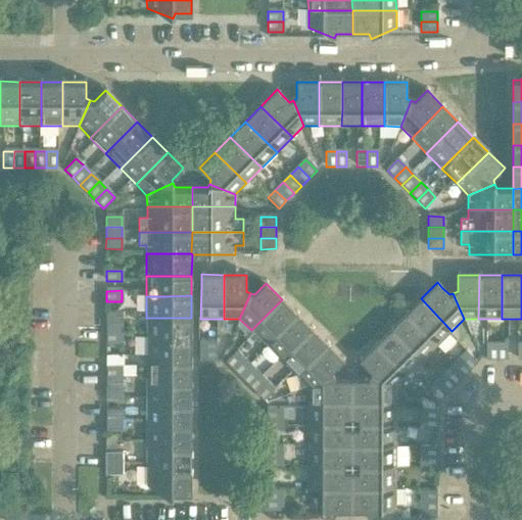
[(421,298),(406,314),(436,346),(452,331),(421,298)]
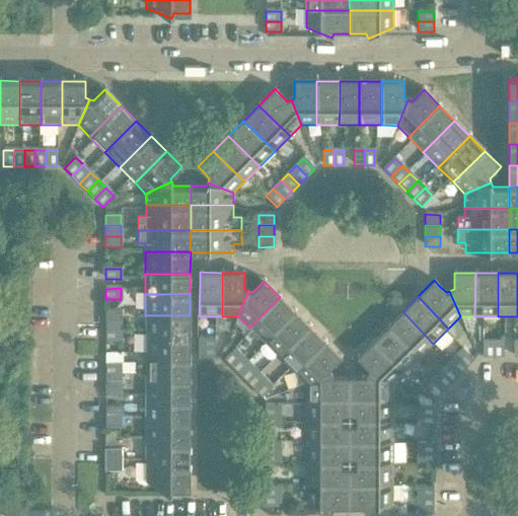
[(280,297),(249,327),(265,343),(295,312),(280,297)]
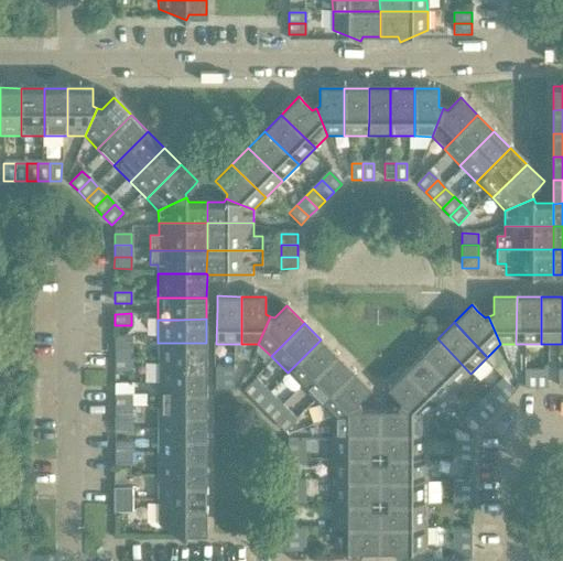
[(437,338),(422,355),(454,389),(471,374),(437,338)]
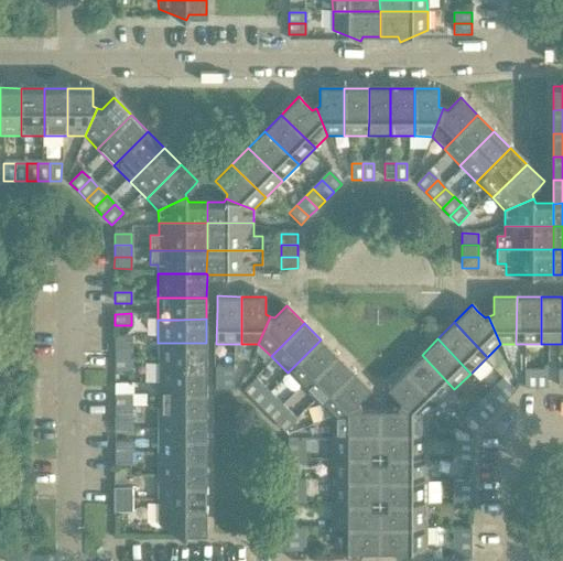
[(321,340),(288,373),(304,389),(337,356),(321,340)]
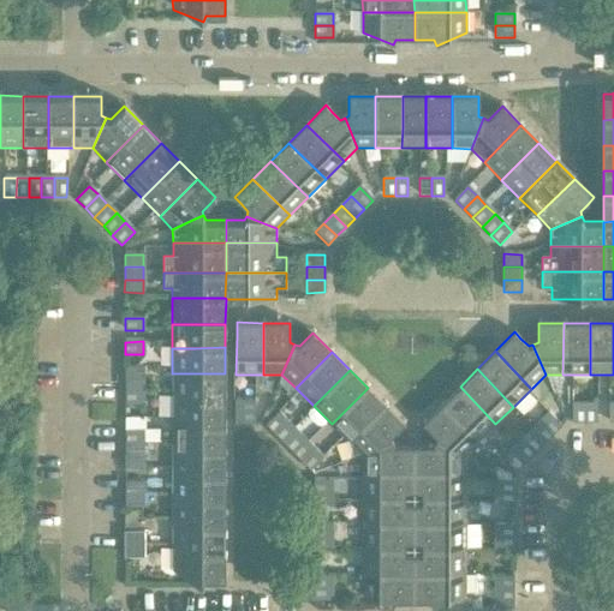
[(225,373),(172,373),(172,400),(225,400),(225,373)]
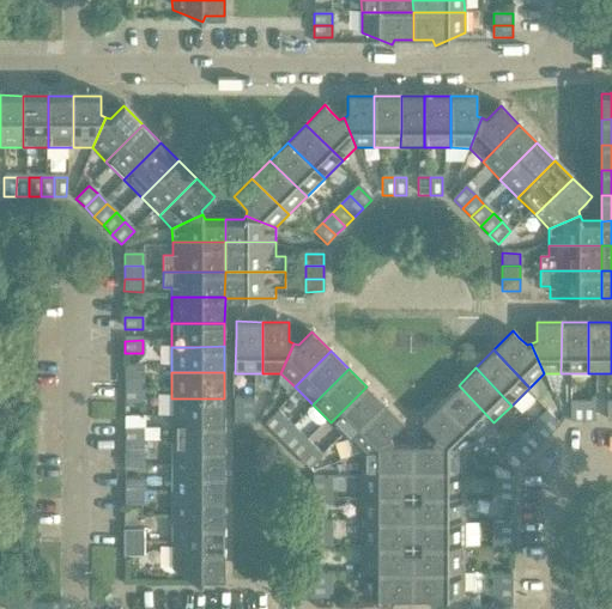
[(125,391),(143,391),(143,379),(125,379),(125,391)]
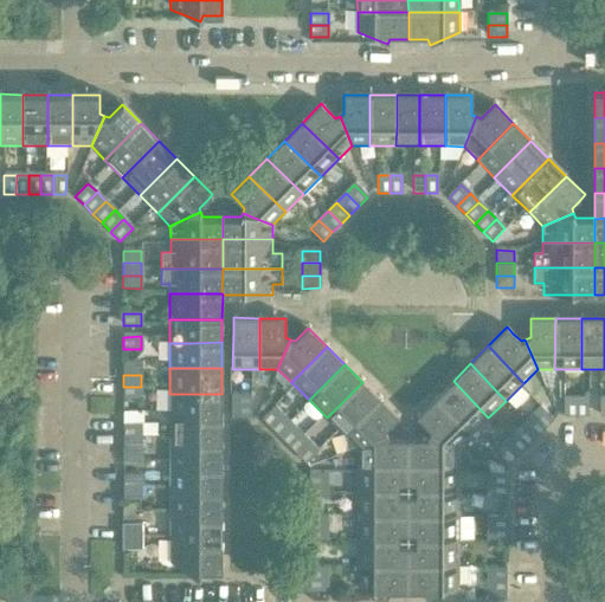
[(454,381),(435,399),(470,437),(488,418),(454,381)]
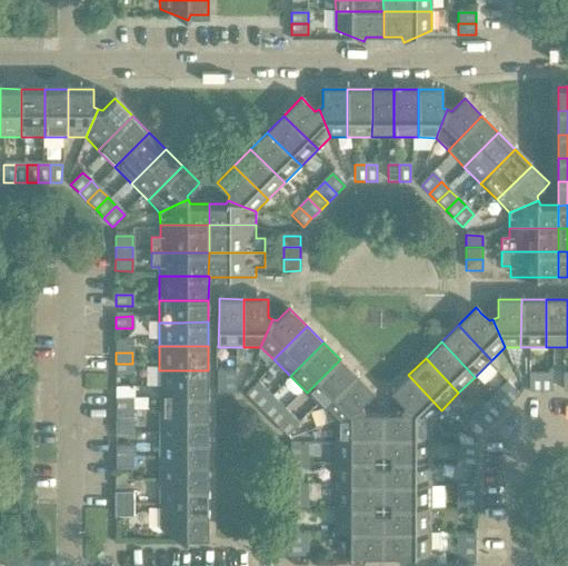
[(340,359),(307,393),(324,409),(357,376),(340,359)]
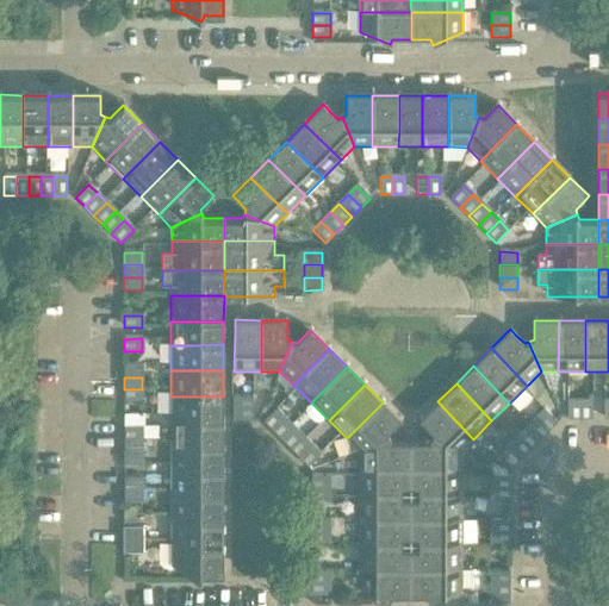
[(142,389),(124,389),(124,401),(142,401),(142,389)]
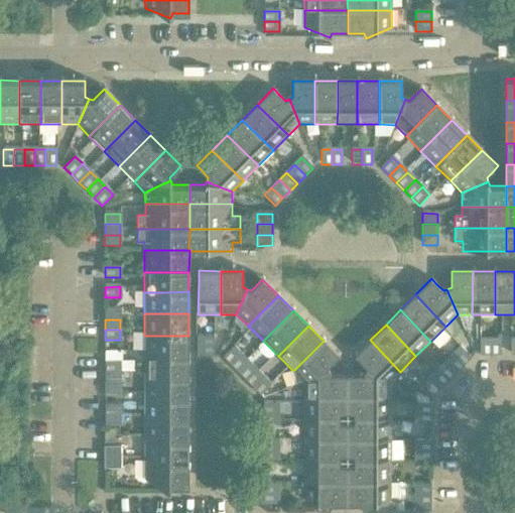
[(188,336),(144,336),(144,357),(188,357),(188,336)]
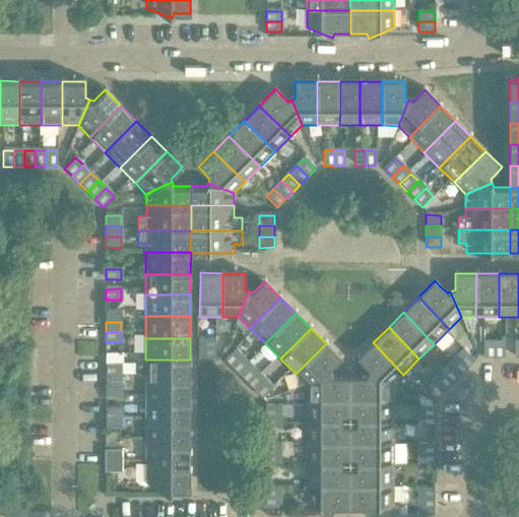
[(199,349),(215,349),(215,339),(199,339),(199,349)]
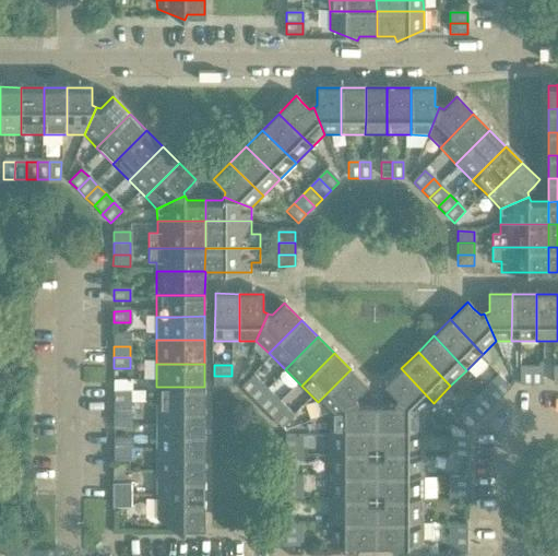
[(401,368),(383,385),(390,391),(396,399),(395,402),(423,414),(434,403),(401,368)]
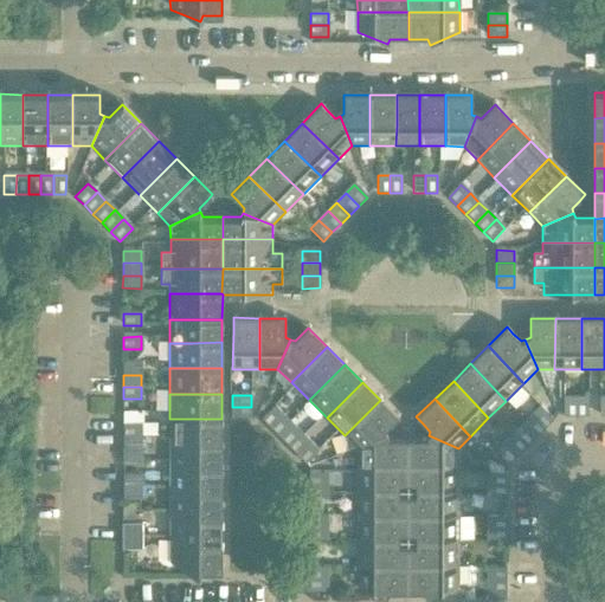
[(575,416),(575,399),(564,399),(564,416),(575,416)]
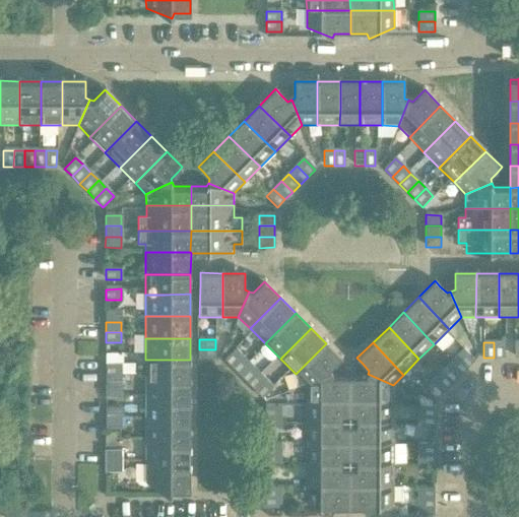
[(494,342),(494,358),(505,358),(505,342),(494,342)]
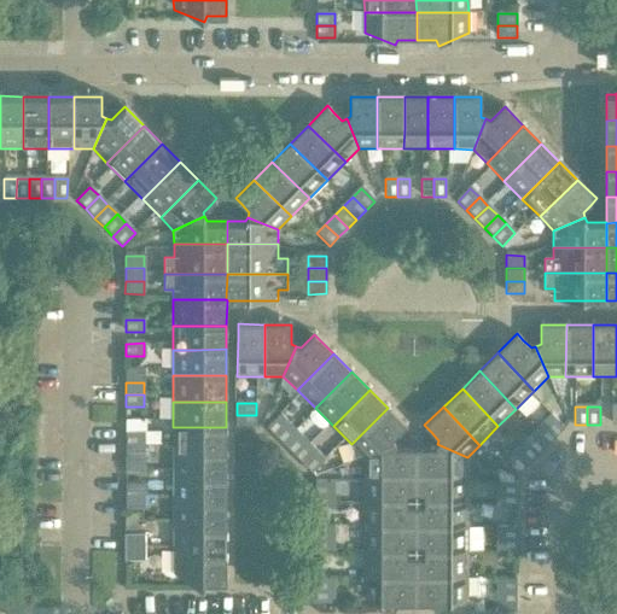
[(388,408),(351,444),(364,457),(395,445),(393,440),(401,432),(406,426),(388,408)]
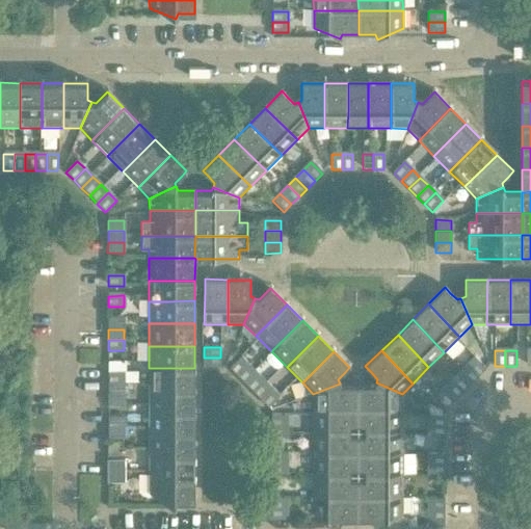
[(220,358),(204,358),(204,368),(220,368),(220,358)]
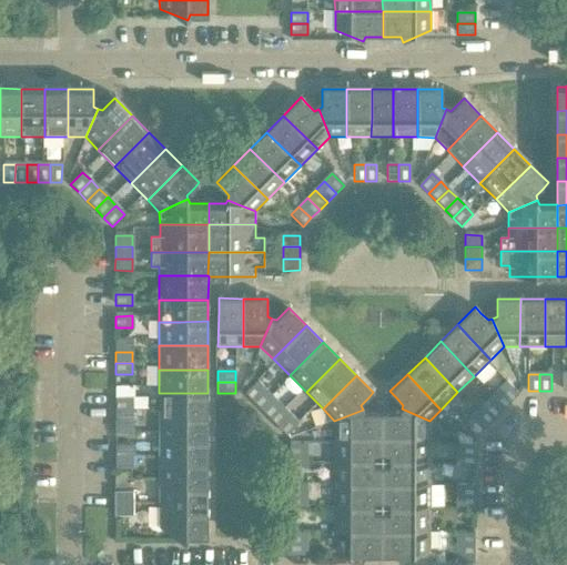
[(246,393),(255,402),(266,391),(259,382),(246,393)]
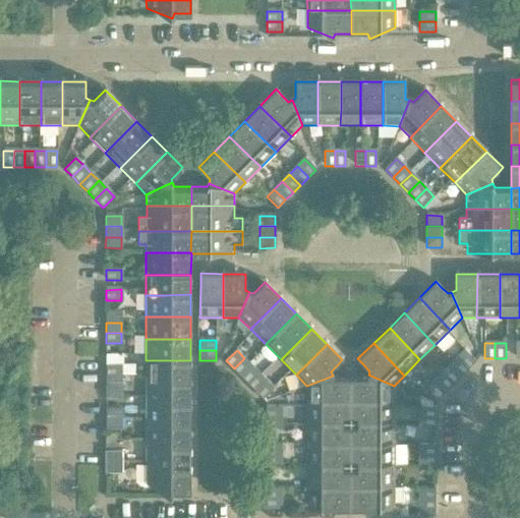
[(464,351),(457,358),(468,369),(475,361),(464,351)]
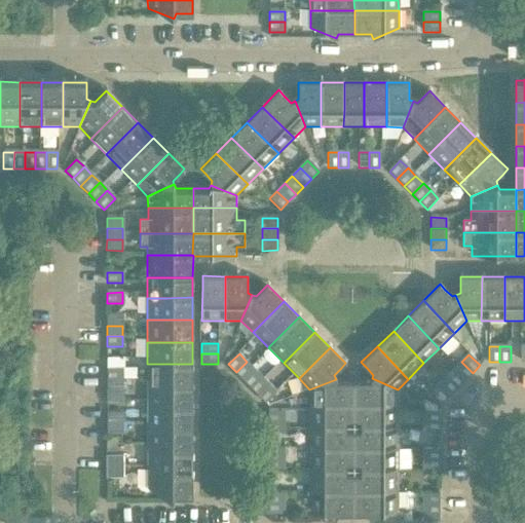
[(244,379),(255,369),(247,362),(236,372),(244,379)]
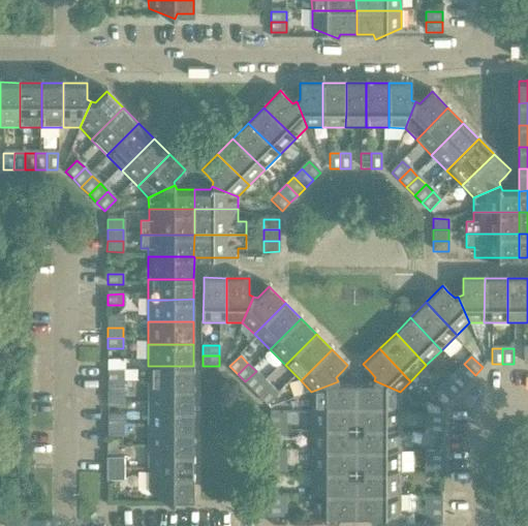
[(467,382),(475,375),(464,364),(457,372),(467,382)]
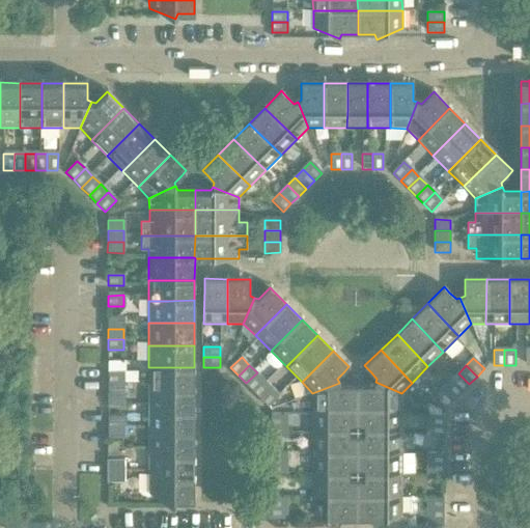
[(194,367),(148,367),(148,389),(194,389),(194,367)]
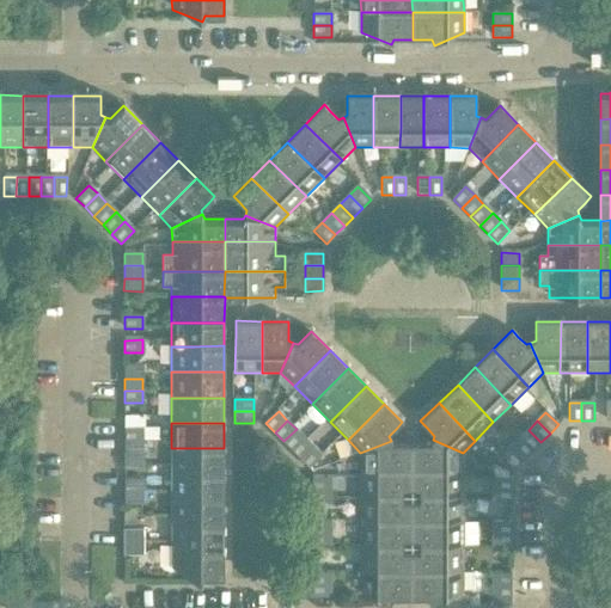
[(124,442),(142,442),(142,429),(124,429),(124,442)]
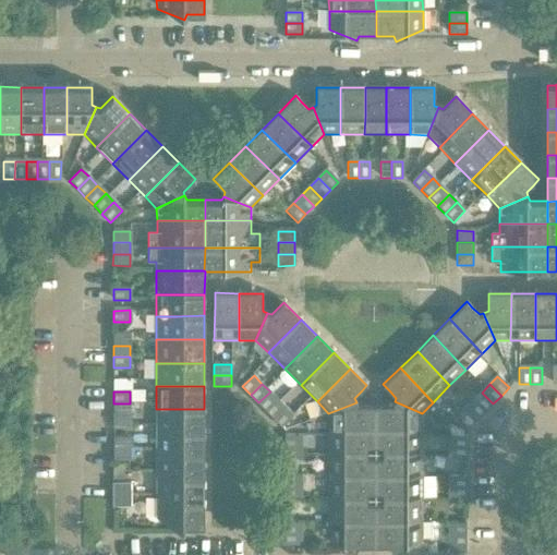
[(270,391),(258,402),(266,411),(278,399),(270,391)]
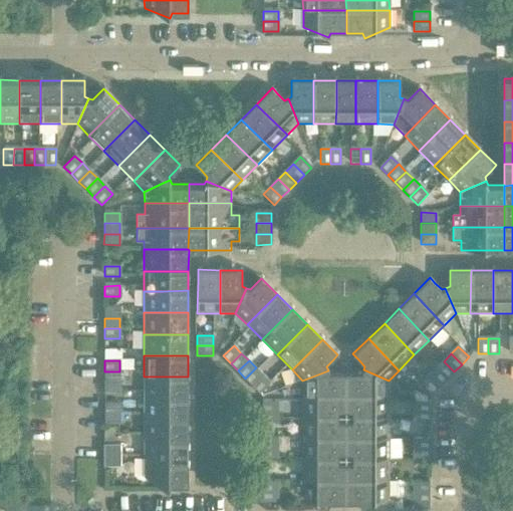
[(447,379),(454,371),(444,361),(436,368),(447,379)]
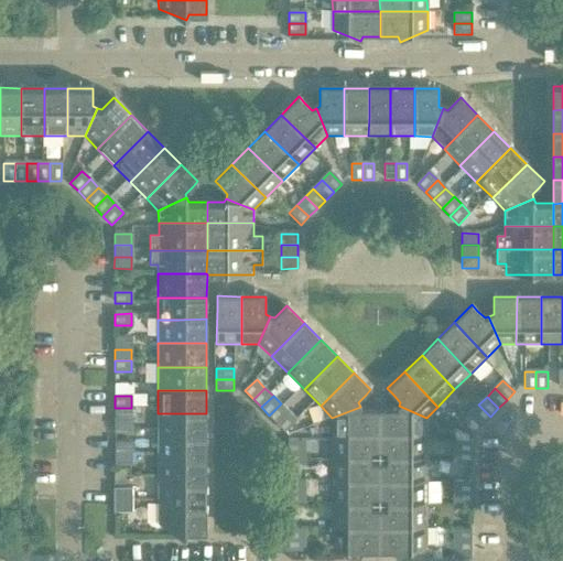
[(281,403),(269,416),(277,423),(289,412),(281,403)]
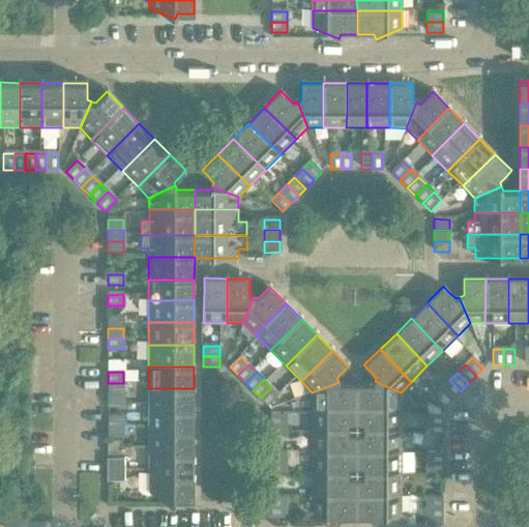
[(452,399),(461,391),(449,380),(442,387),(452,399)]
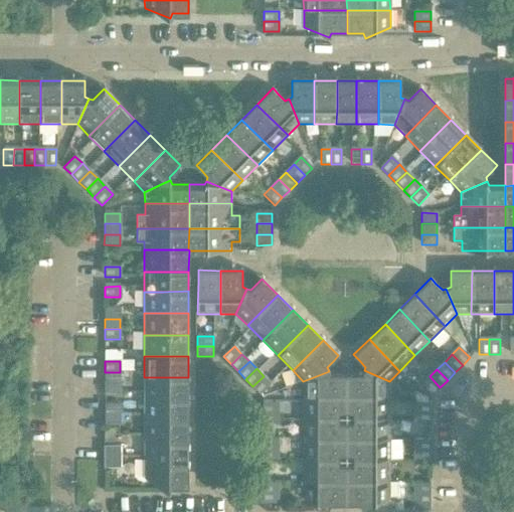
[(353,375),(346,375),(346,397),(353,397),(389,397),(389,381),(364,370),(362,375),(353,375)]
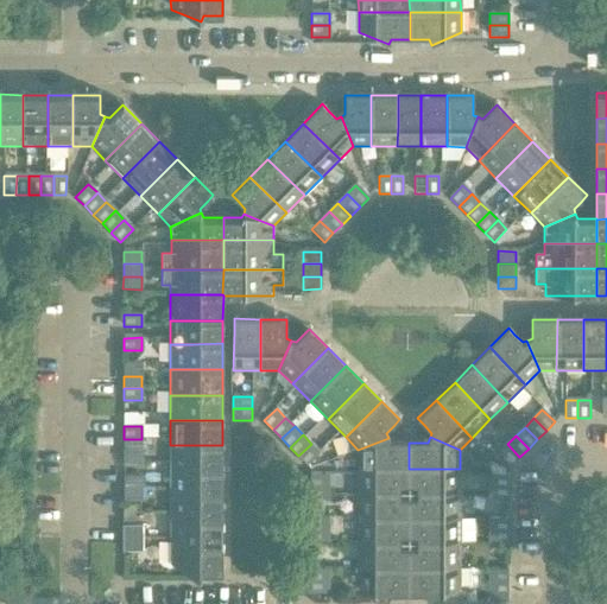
[(389,438),(358,450),(358,469),(409,469),(409,443),(400,442),(390,443),(389,438)]
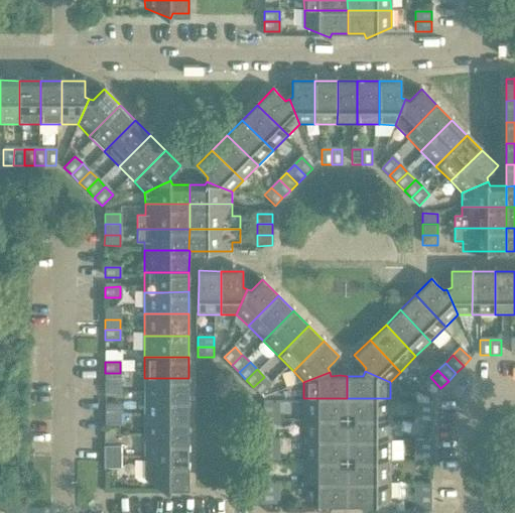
[(120,373),(105,373),(105,383),(120,383),(120,373)]
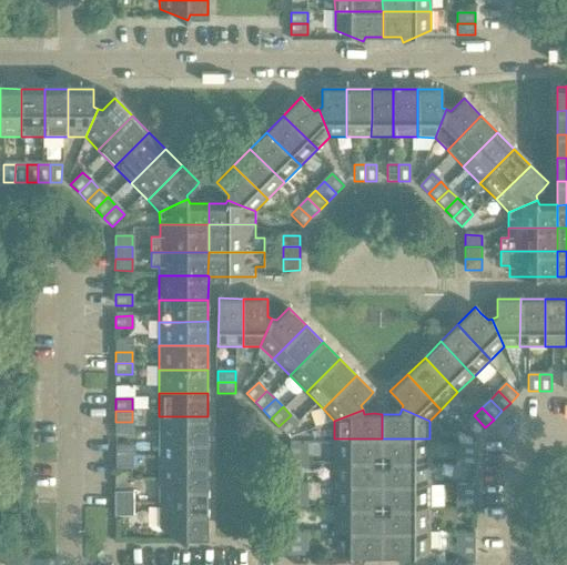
[(291,415),(279,426),(286,434),(299,422),(291,415)]
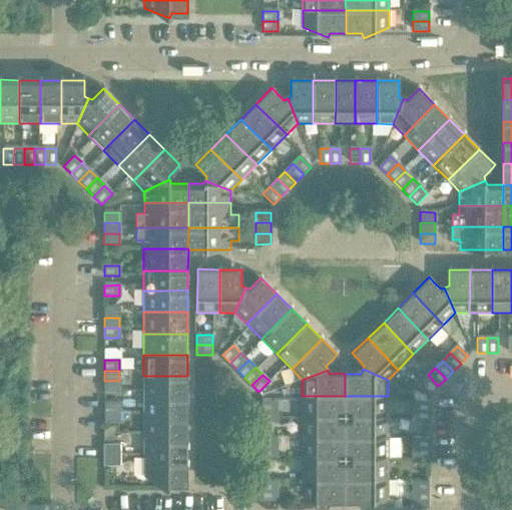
[(431,394),(438,386),(428,375),(420,383),(431,394)]
